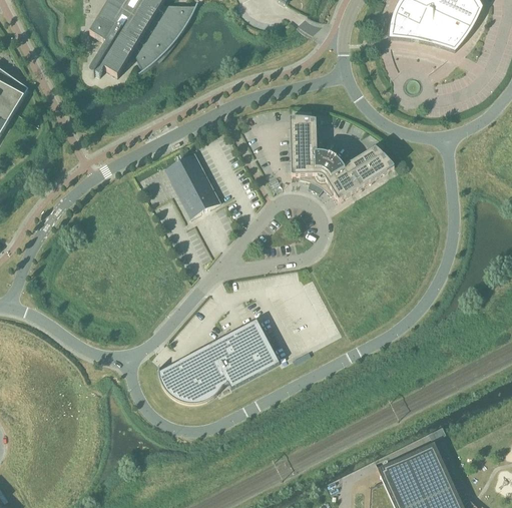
[(110,0),(90,32),(107,43),(90,71),(90,72),(90,73),(91,73),(91,74),(92,74),(93,74),(94,74),(95,74),(95,73),(96,73),(100,75),(105,68),(118,76),(133,51),(137,59),(143,69),(141,70),(142,71),(151,64),(159,57),(170,46),(179,34),(188,21),(195,8),(197,4),(196,3),(195,5),(184,4),(162,4),(164,0),(110,0)]
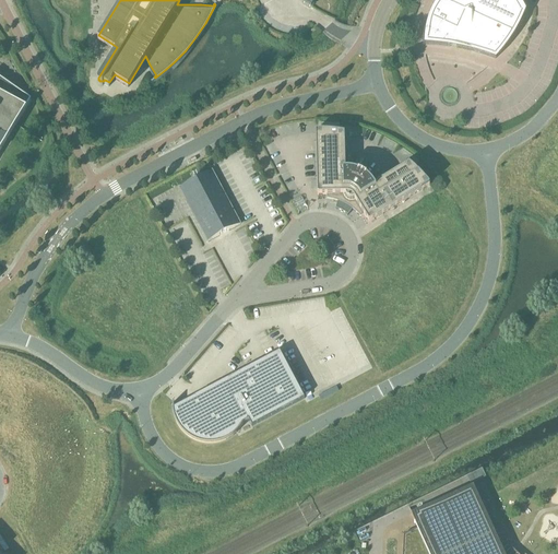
[(435,0),(432,4),(425,23),(423,43),(450,45),(473,50),(496,58),(509,42),(513,35),(521,22),(525,11),(519,0),(435,0)]
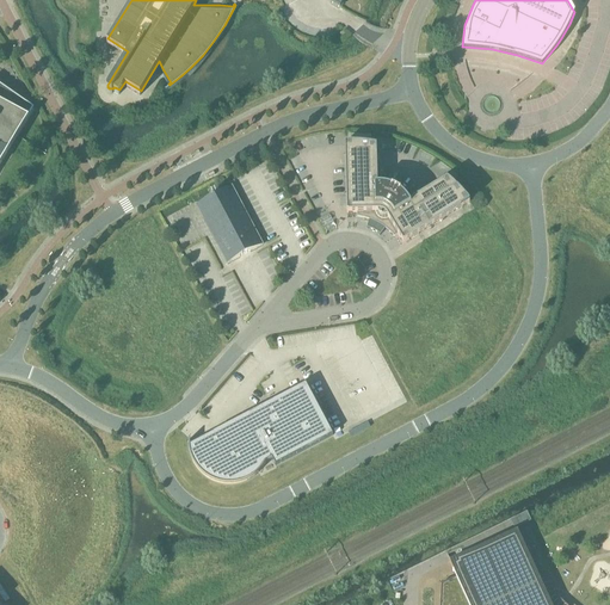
[(0,155),(34,104),(0,79),(0,155)]
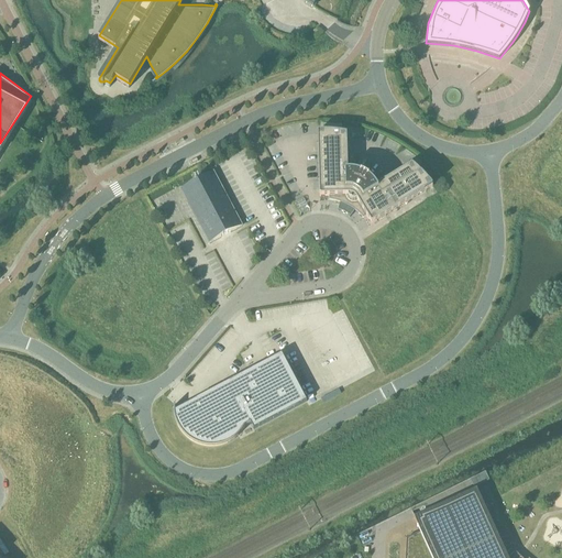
[(460,89),(449,81),(442,90),(453,98),(460,89)]
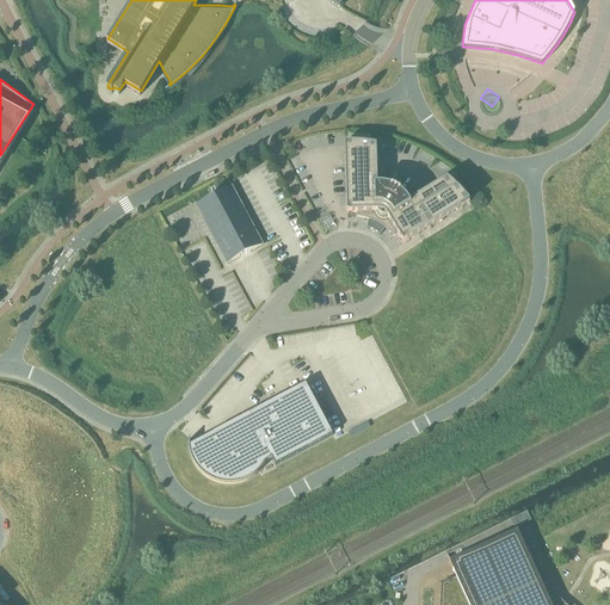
[(395,232),(399,229),(405,239),(470,198),(448,174),(414,195),(406,185),(399,180),(384,177),(377,176),(376,152),(376,141),(345,139),(345,149),(346,189),(347,198),(347,207),(358,207),(358,211),(364,213),(370,214),(368,222),(381,229),(386,222),(390,227),(395,232)]
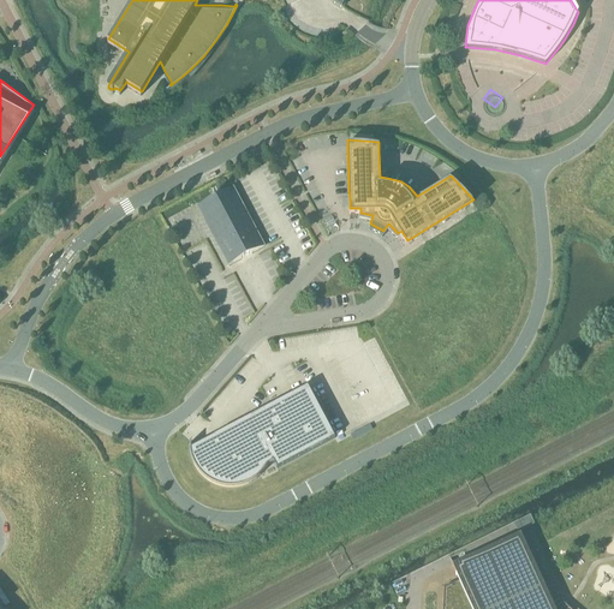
[(266,242),(234,181),(197,201),(230,261),(266,242)]
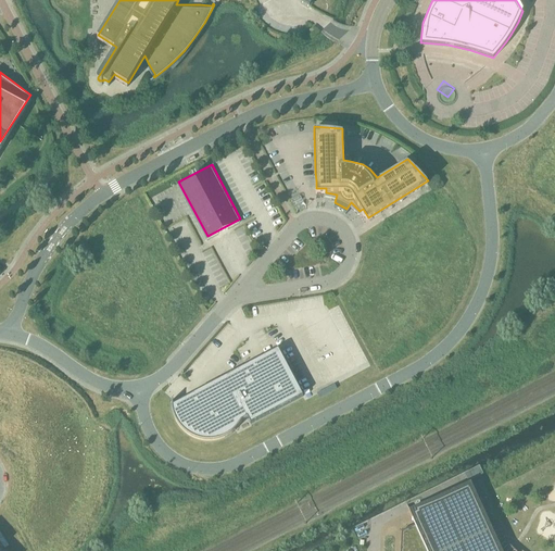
[(243,222),(236,226),(244,245),(252,240),(243,222)]
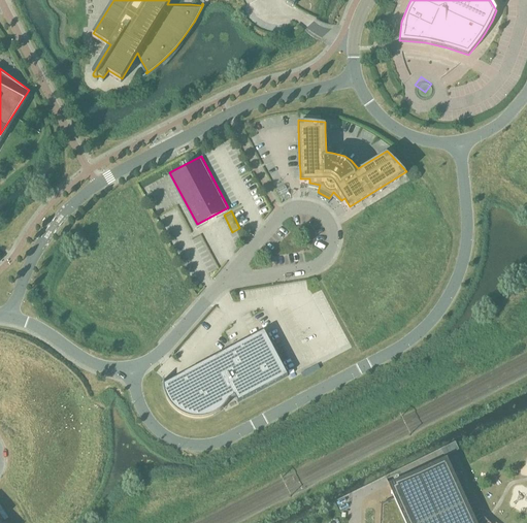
[(288,371),(264,328),(165,381),(165,388),(168,394),(170,399),(174,403),(179,407),(185,412),(193,414),(202,414),(209,412),(216,410),(223,403),(227,399),(229,395),(235,391),(238,397),(288,371)]
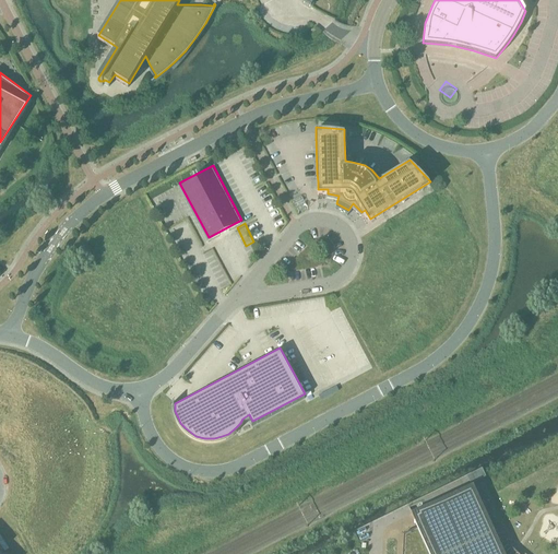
[(506,553),(473,482),(412,509),(418,523),(405,529),(404,551),(403,553),(506,553)]
